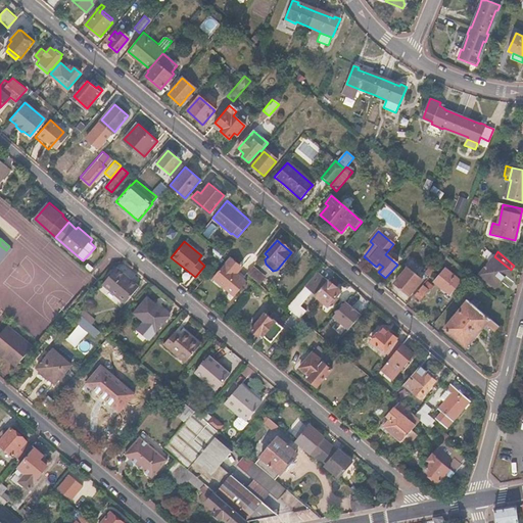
[(511,270),(494,256),(479,275),(495,289),(511,270)]
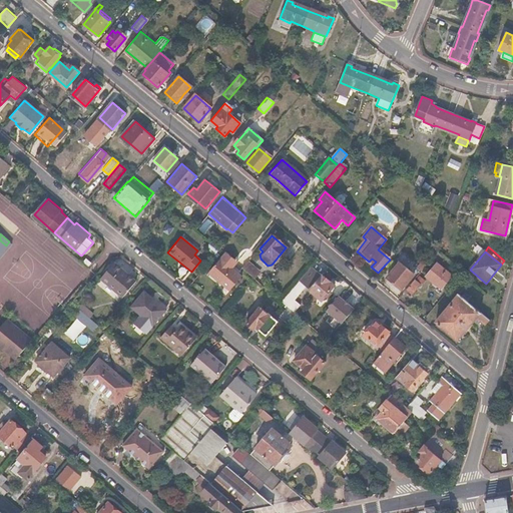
[(232,262),(222,253),(206,273),(215,281),(217,279),(229,289),(241,275),(229,265),(232,262)]
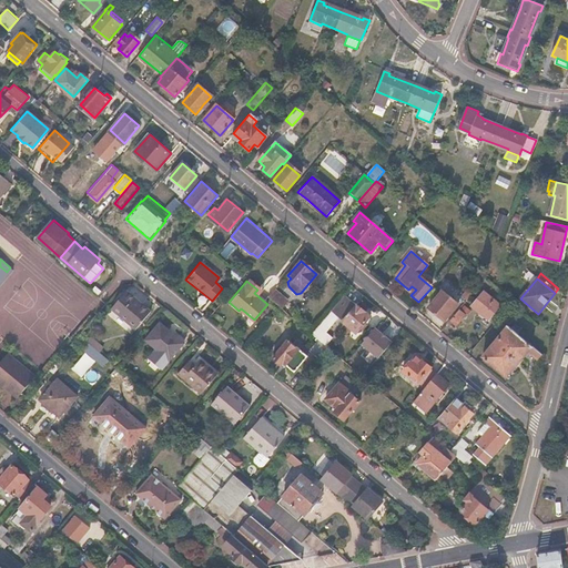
[(128,291),(112,308),(135,330),(152,312),(128,291)]
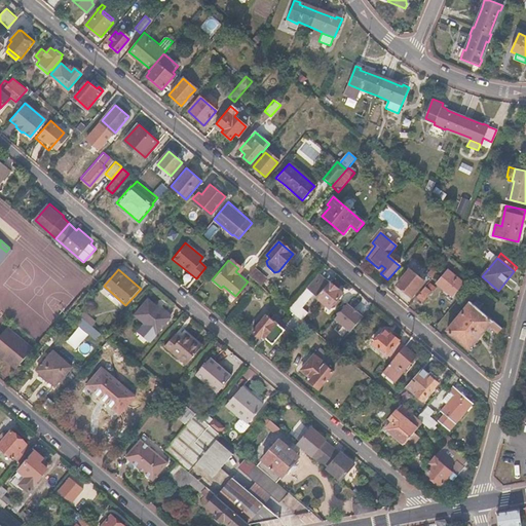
[(253,269),(248,275),(256,283),(260,286),(265,279),(253,269)]
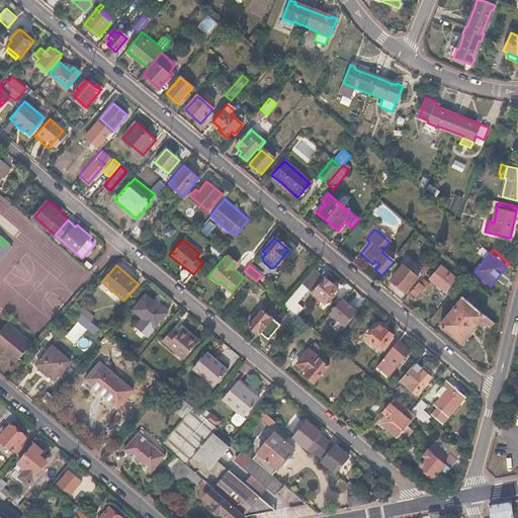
[(430,269),(426,265),(421,271),(425,275),(430,269)]
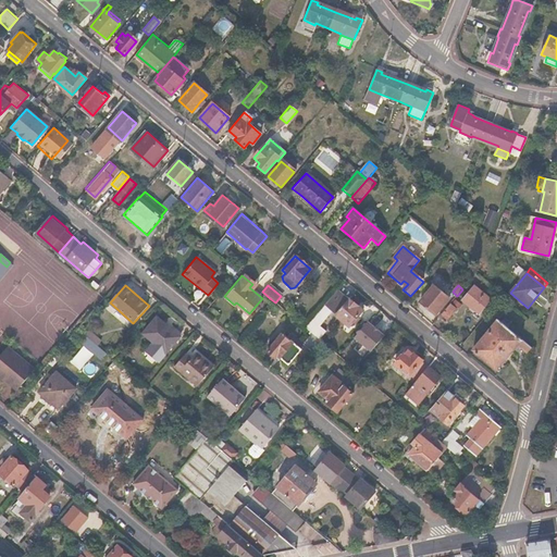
[(491,301),(473,286),(460,302),(478,317),(491,301)]
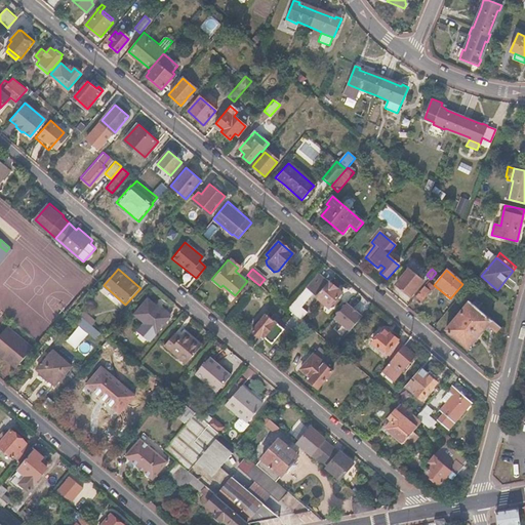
[(423,282),(409,271),(396,286),(410,297),(423,282)]
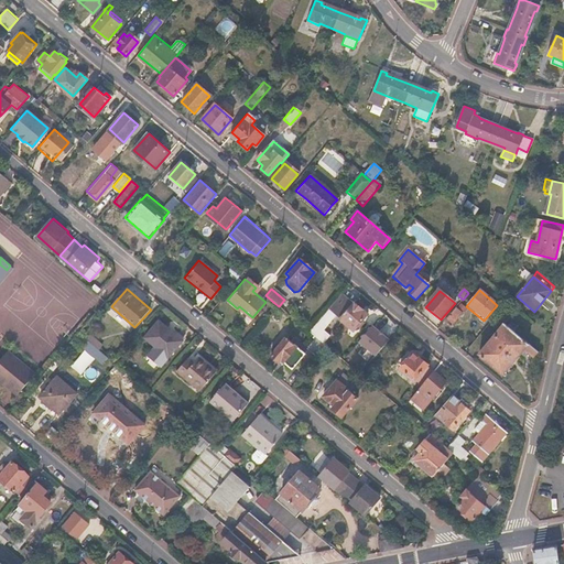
[(348,299),(340,292),(307,331),(315,337),(323,344),(329,335),(323,329),(336,315),(334,314),(348,299)]
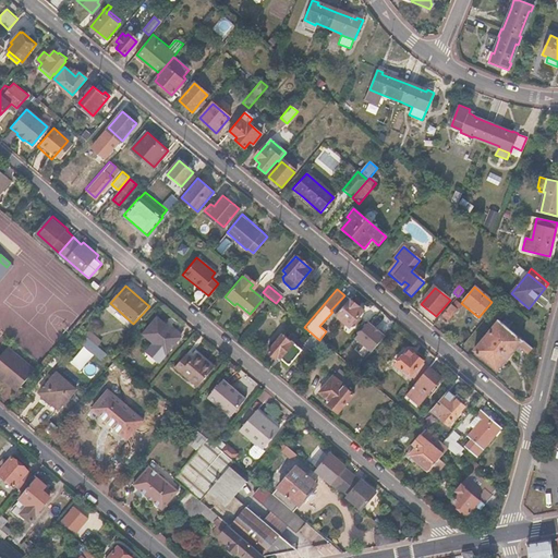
[(344,295),(330,311),(332,312),(350,326),(363,312),(344,295)]
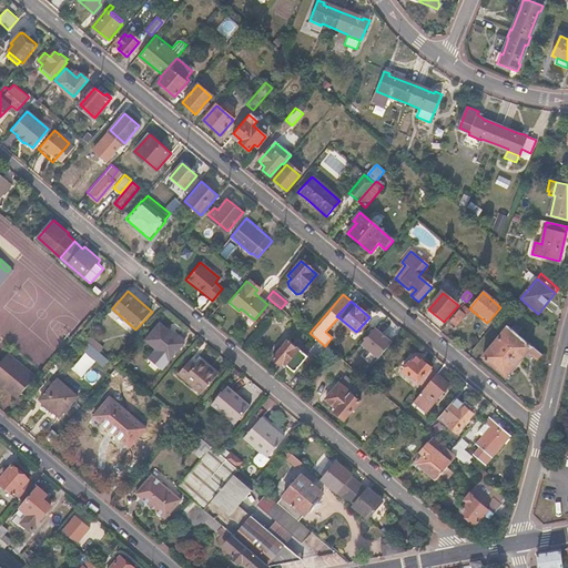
[(467,316),(459,310),(447,324),(455,331),(467,316)]
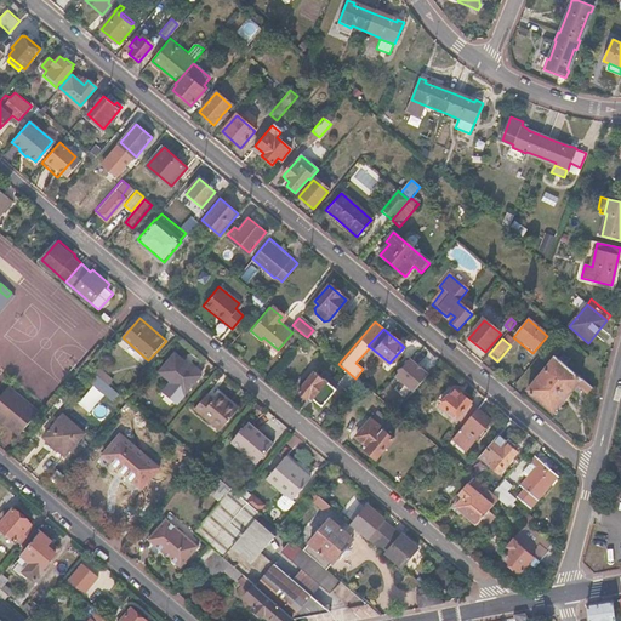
[(174,353),(158,371),(170,382),(184,394),(200,376),(174,353)]
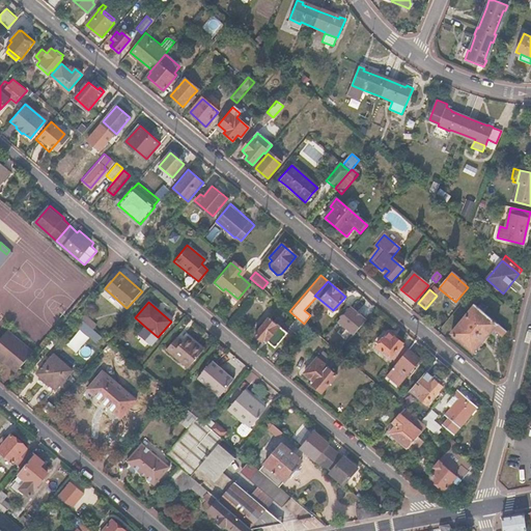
[(367,317),(352,303),(339,318),(355,332),(367,317)]
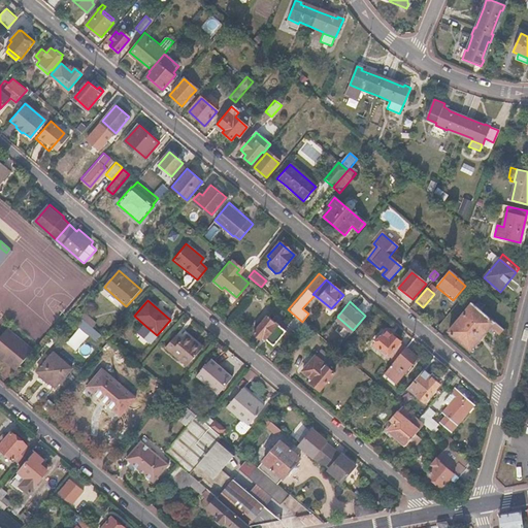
[(475,305),(472,303),(448,333),(471,353),(491,329),(500,336),(504,331),(483,311),(486,308),(479,301),(475,305)]
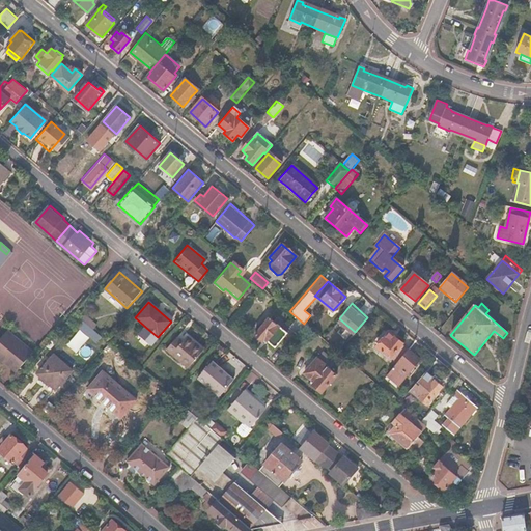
[(286,331),(269,316),(253,334),(261,341),(263,338),(274,346),(286,331)]
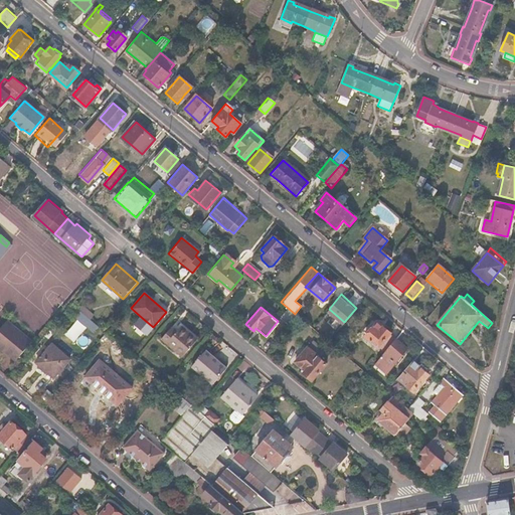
[(295,314),(288,308),(280,319),(289,326),(297,315),(295,314)]
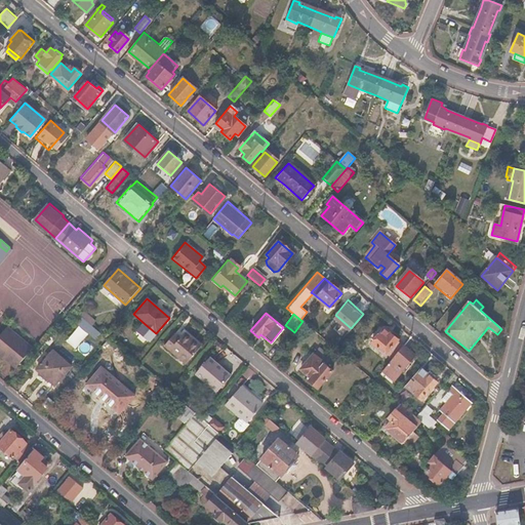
[(80,315),(77,320),(96,336),(99,332),(80,315)]
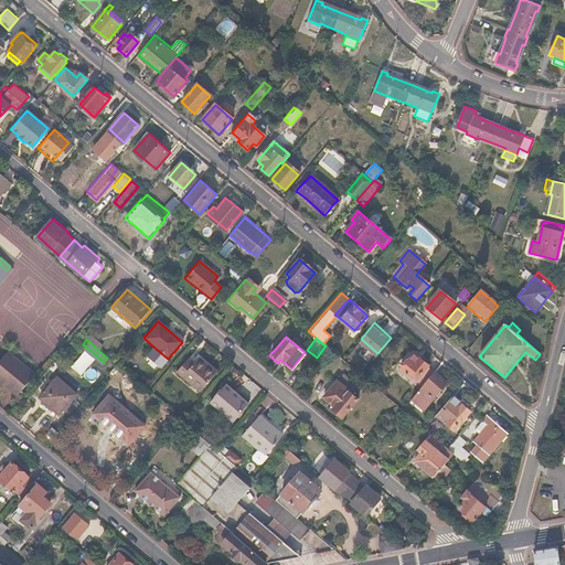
[(8,351),(0,360),(0,381),(17,396),(35,374),(8,351)]
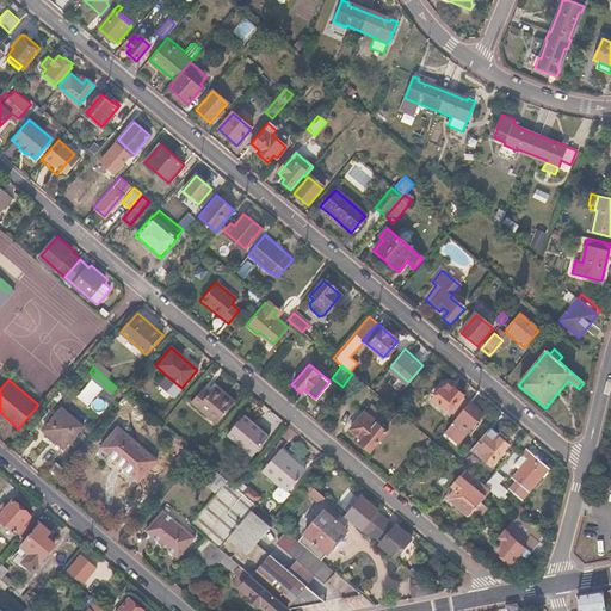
[(233,403),(208,383),(191,403),(216,424),(233,403)]
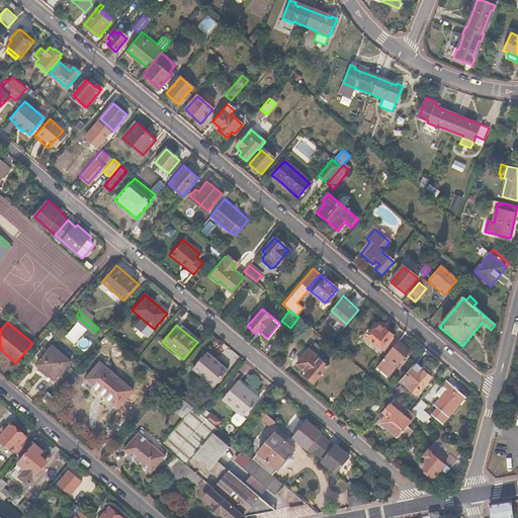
[(374,328),(365,338),(379,349),(380,348),(386,353),(397,340),(392,335),(392,334),(384,328),(380,333),(374,328)]
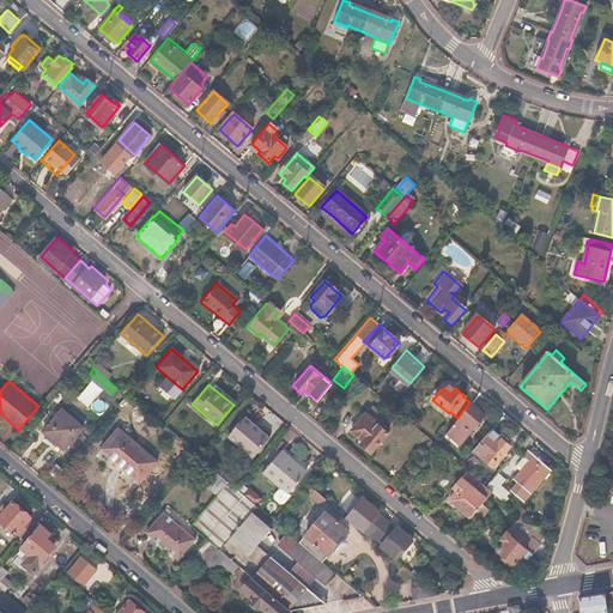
[(469,402),(457,418),(444,432),(459,444),(484,416),(469,402)]
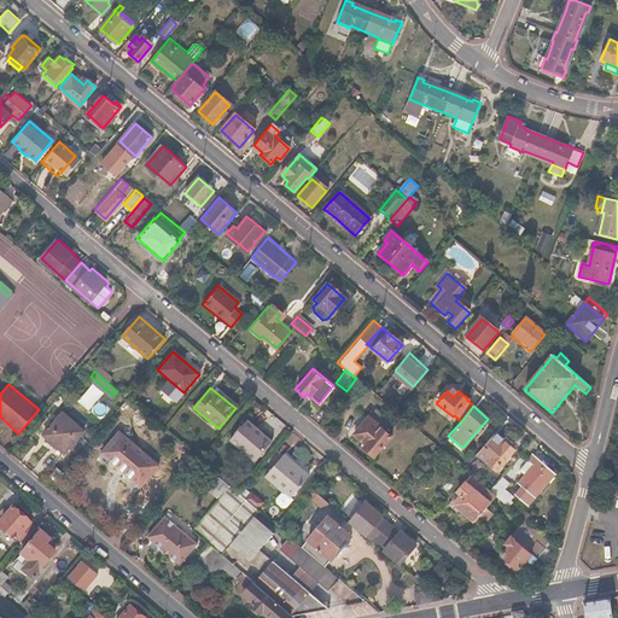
[(367,414),(350,433),(365,445),(362,448),(373,458),(391,436),(382,429),(389,419),(374,407),(368,415),(367,414)]
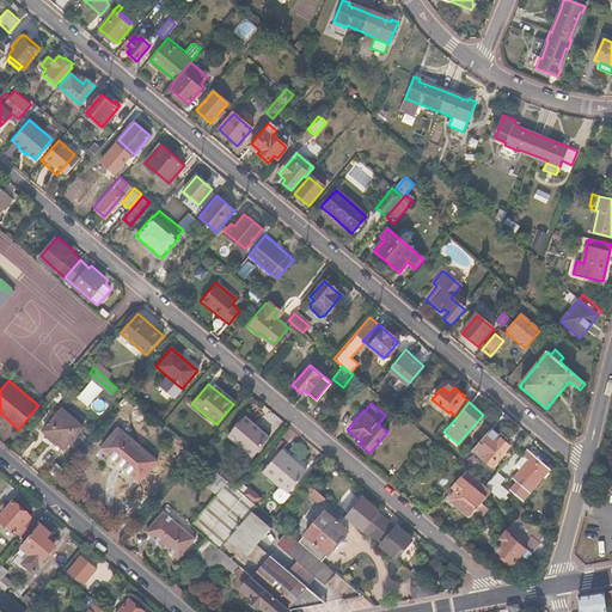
[(83,427),(62,409),(43,430),(63,448),(83,427)]
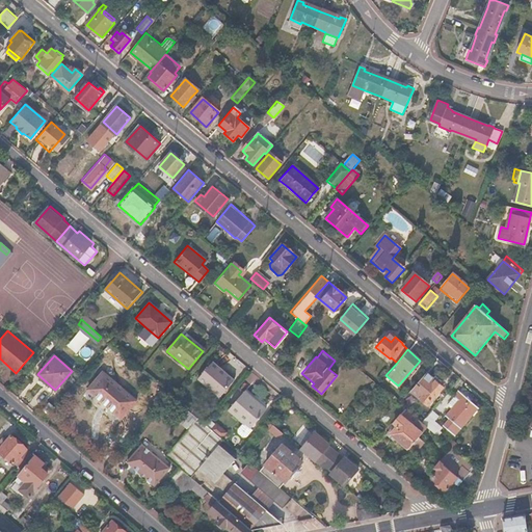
[(212,364),(197,380),(218,398),(233,381),(212,364)]
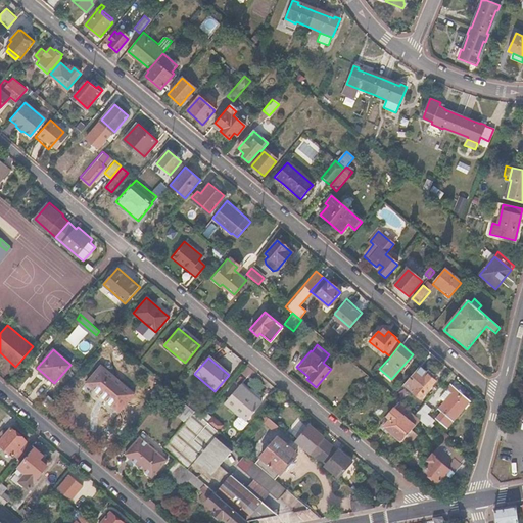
[(102,366),(87,384),(120,412),(135,394),(102,366)]
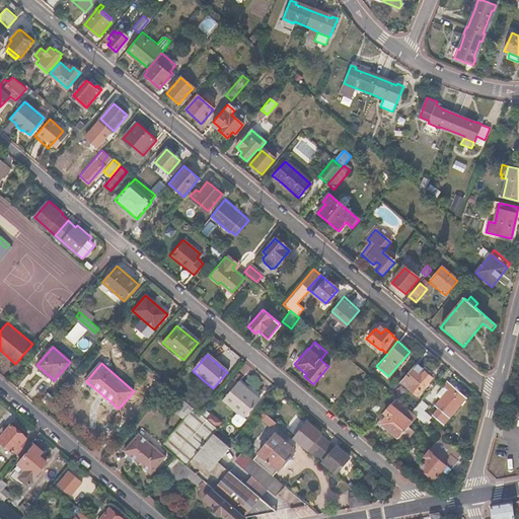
[(432,378),(416,363),(399,380),(418,395),(432,378)]
